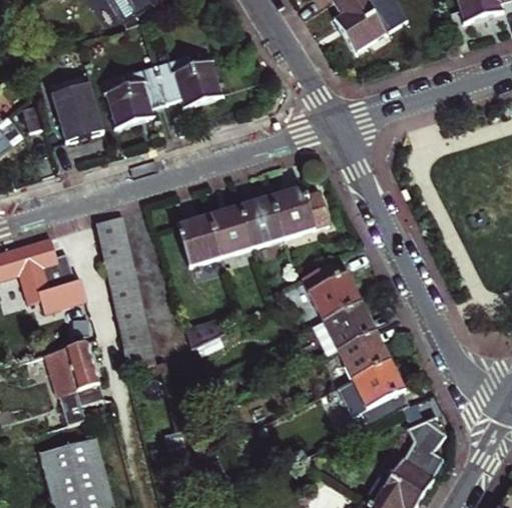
[(109,0),(124,23),(126,22),(128,25),(128,27),(142,23),(178,0),(109,0)]
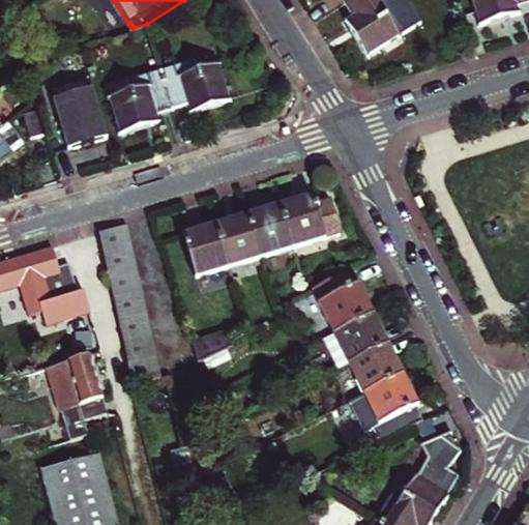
[(365,52),(399,32),(387,13),(397,8),(391,0),(344,0),(352,13),(345,18),(352,29),(365,52)]
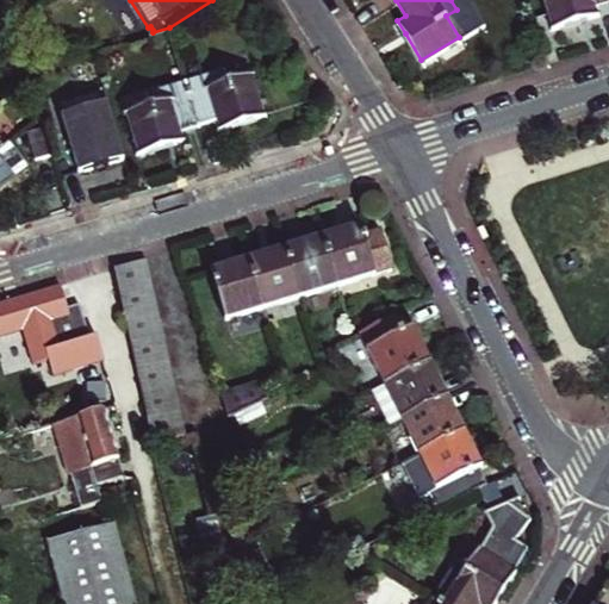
[(546,0),(553,24),(597,11),(595,2),(601,0),(546,0)]
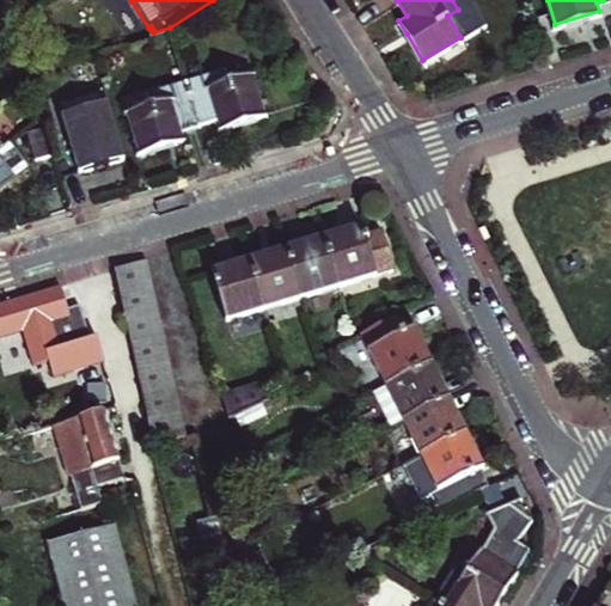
[(184,79),(197,123),(215,117),(218,127),(263,114),(250,72),(227,78),(224,67),(184,79)]
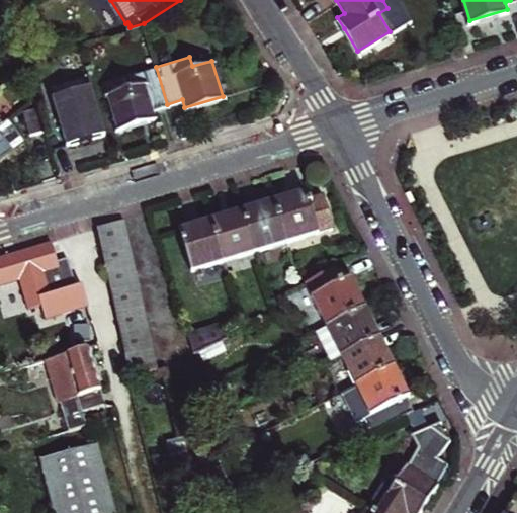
[(122,77),(125,86),(105,92),(116,127),(154,116),(152,109),(167,104),(156,67),(122,77)]
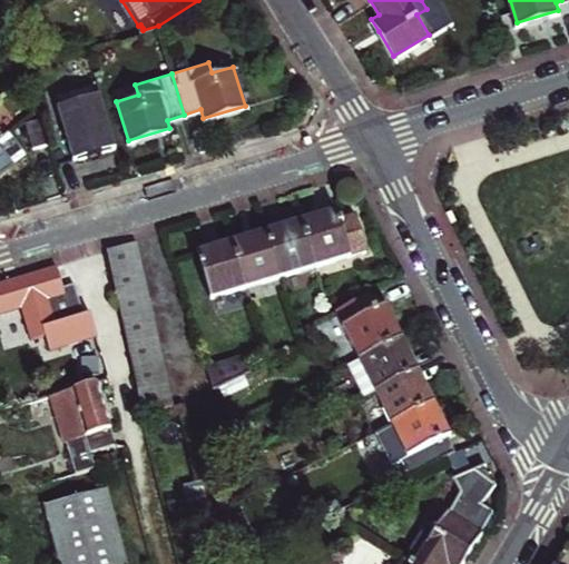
[(99,91),(57,105),(72,158),(115,145),(99,91)]
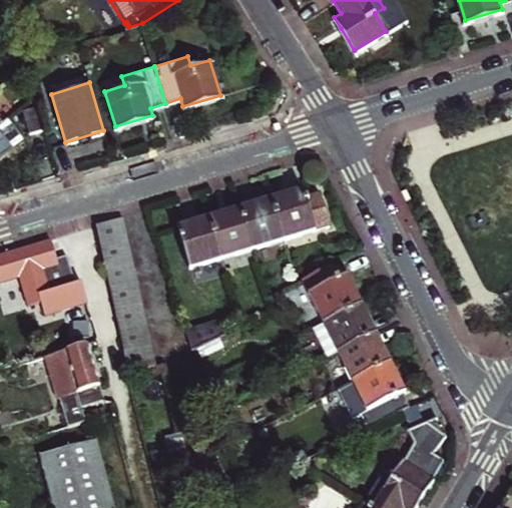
[(39,129),(32,107),(20,110),(28,133),(39,129)]
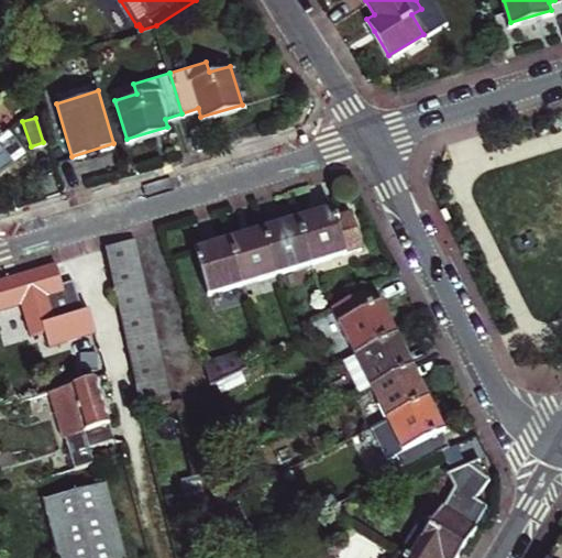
[(9,127),(3,130),(0,132),(0,174),(15,164),(12,160),(25,149),(9,127)]
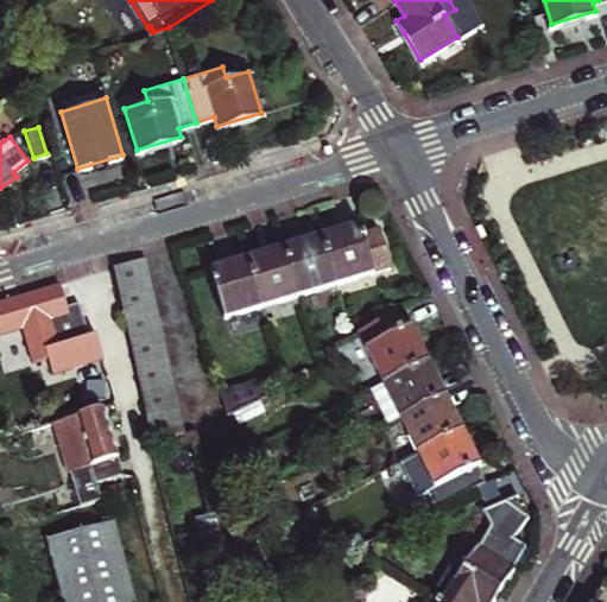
[(361,230),(360,228),(342,233),(341,230),(322,236),(334,280),(392,264),(380,225),(361,230)]
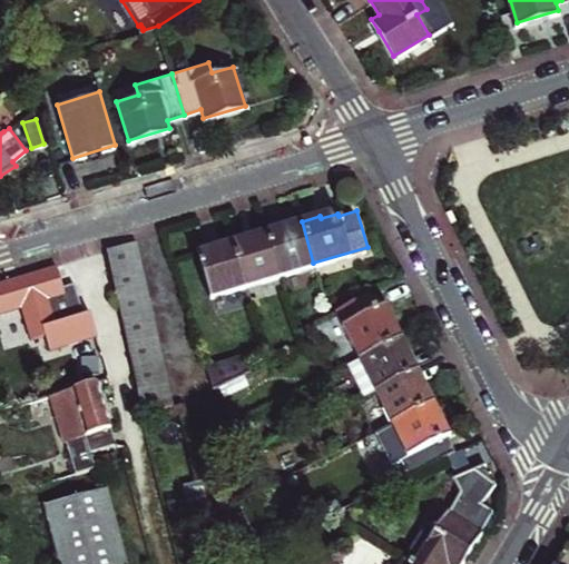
[(313,263),(302,221),(283,227),(283,229),(267,235),(280,273),(313,263)]
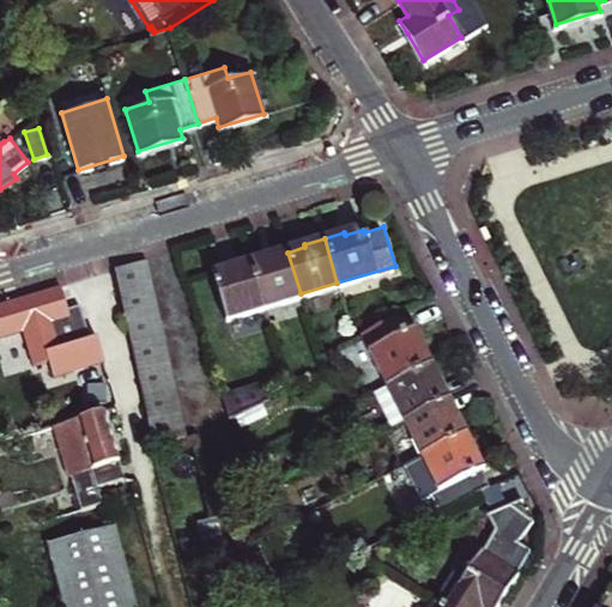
[(264,305),(301,293),(288,253),(272,258),(271,254),(250,260),(264,305)]
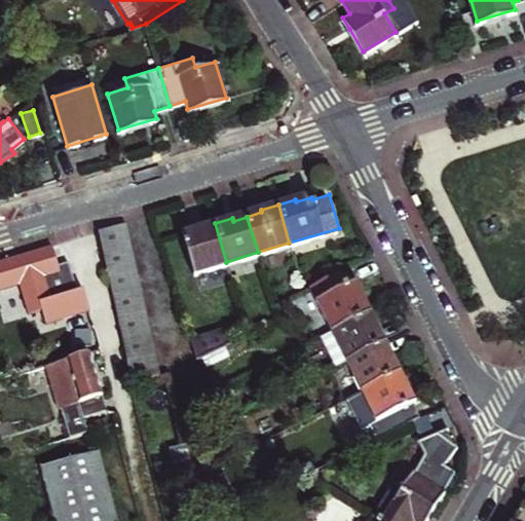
[(102,250),(130,243),(126,221),(98,228),(102,250)]
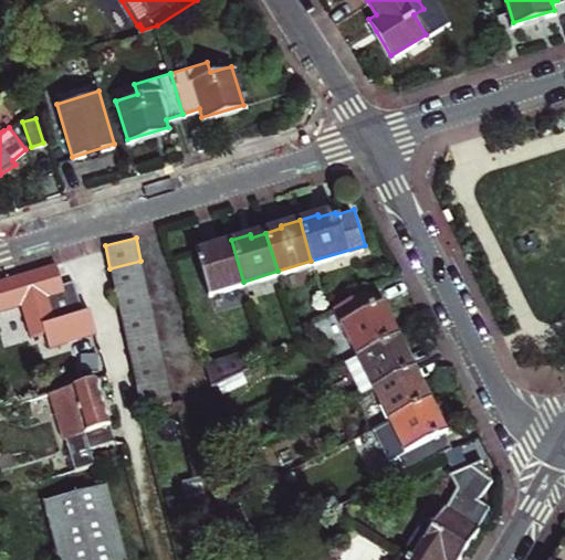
[(209,292),(243,282),(231,240),(211,246),(212,249),(197,253),(209,292)]
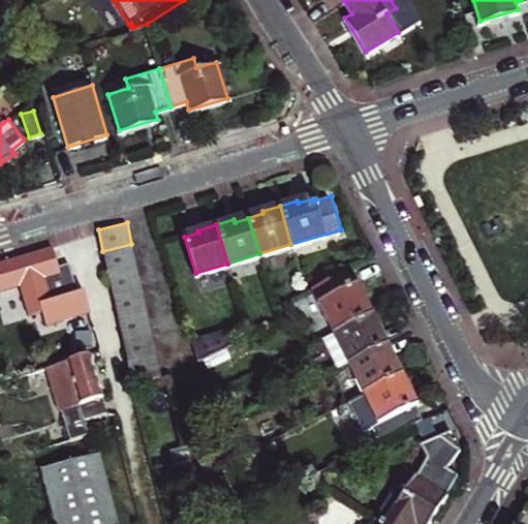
[(107,272),(136,266),(131,244),(102,251),(107,272)]
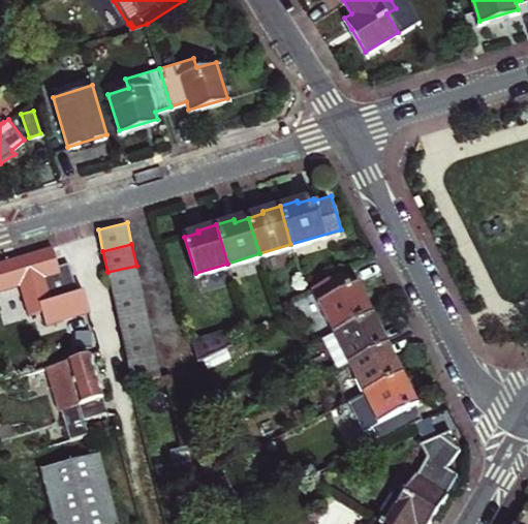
[(26,253),(12,258),(18,262),(20,267),(26,264),(29,262),(26,253)]
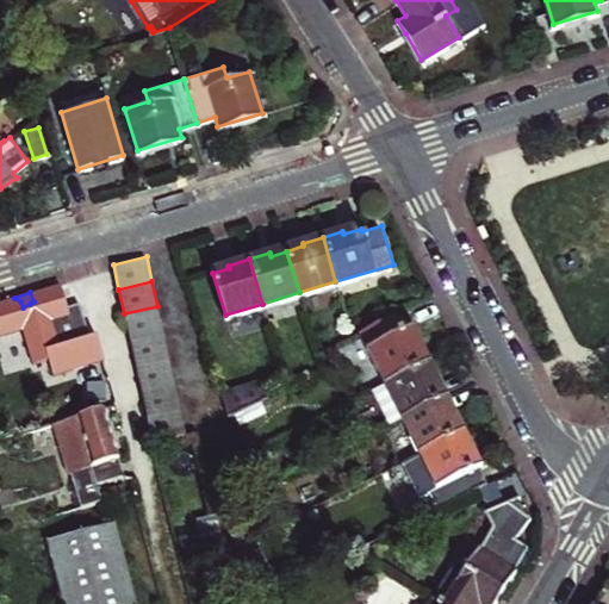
[(54,294),(33,302),(30,304),(23,307),(20,302),(14,298),(0,303),(0,336),(14,331),(25,366),(42,360),(48,375),(99,357),(89,332),(82,335),(72,303),(58,307),(54,294)]
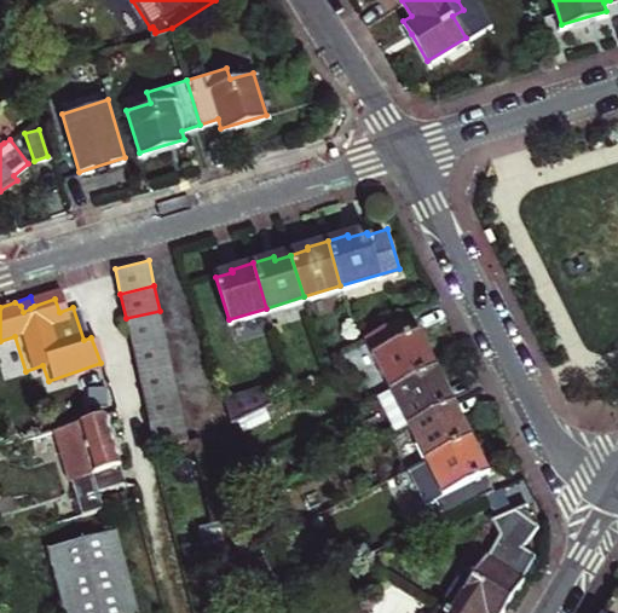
[(165,336),(160,311),(126,318),(131,343),(165,336)]
